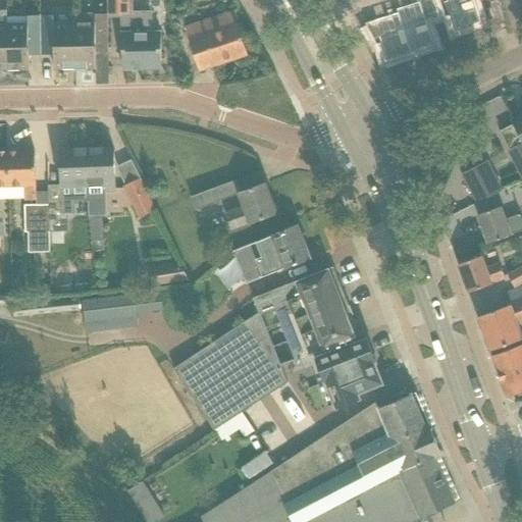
[(107,0),(108,13),(122,14),(122,12),(129,12),(128,0),(107,0)]
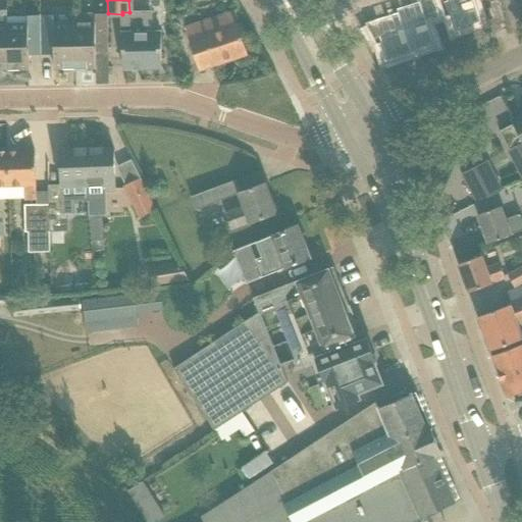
[(414,0),(417,7),(398,14),(410,53),(433,45),(425,20),(436,16),(430,0),(414,0)]
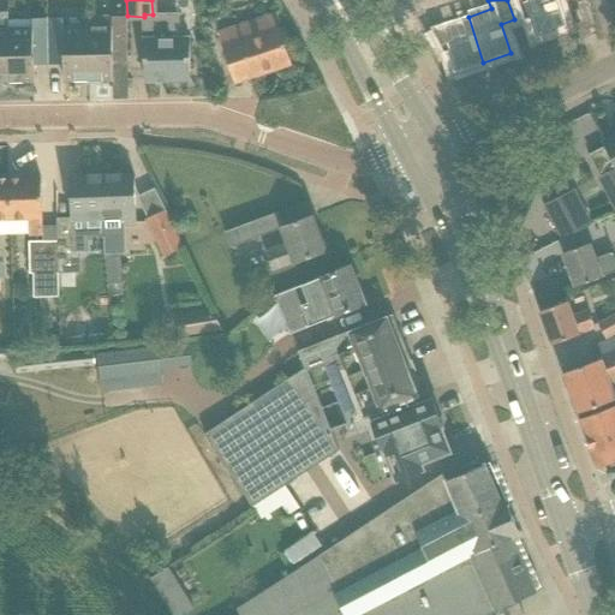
[(523,0),(524,3),(521,4),(526,21),(530,19),(536,39),(566,28),(555,0),(523,0)]
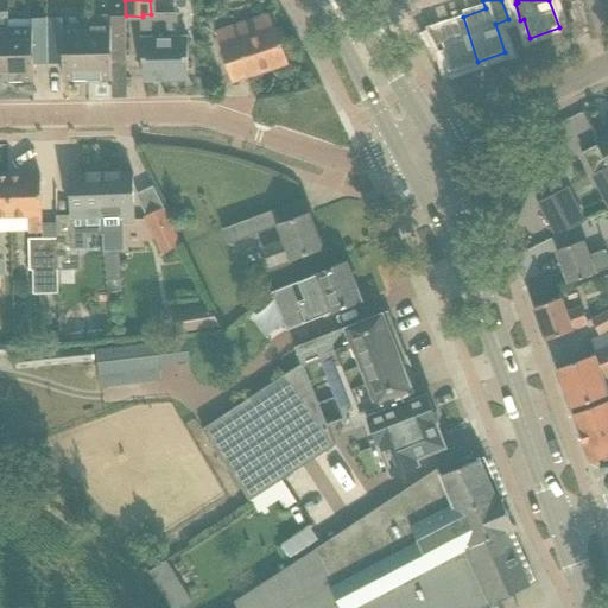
[(0,82),(10,82),(8,19),(7,19),(7,12),(0,12),(0,82)]
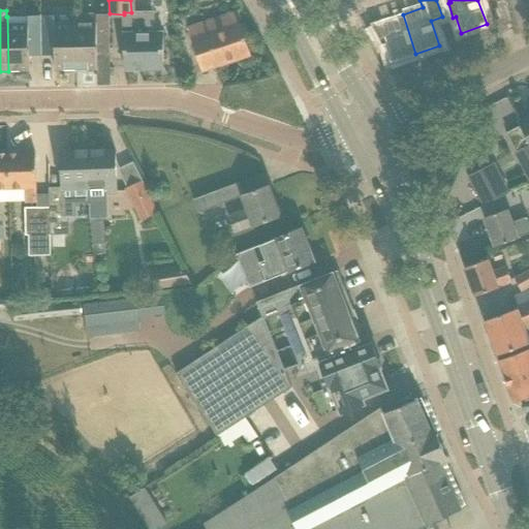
[(152,33),(152,12),(131,12),(124,12),(124,14),(124,33),(124,70),(163,70),(163,33),(152,33)]
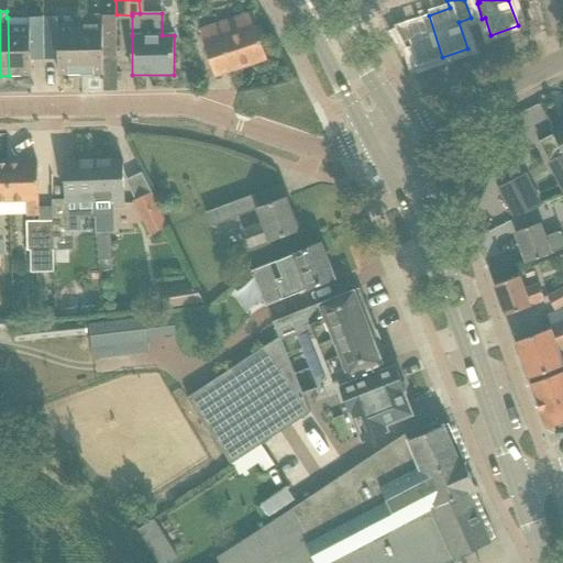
[(199,30),(216,77),(267,59),(255,25),(254,25),(250,13),(199,30)]
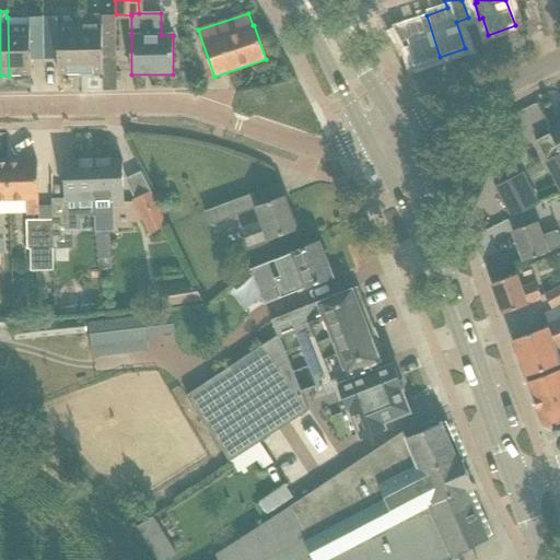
[(427,14),(389,26),(401,46),(407,44),(413,66),(440,57),(427,15),(427,14)]
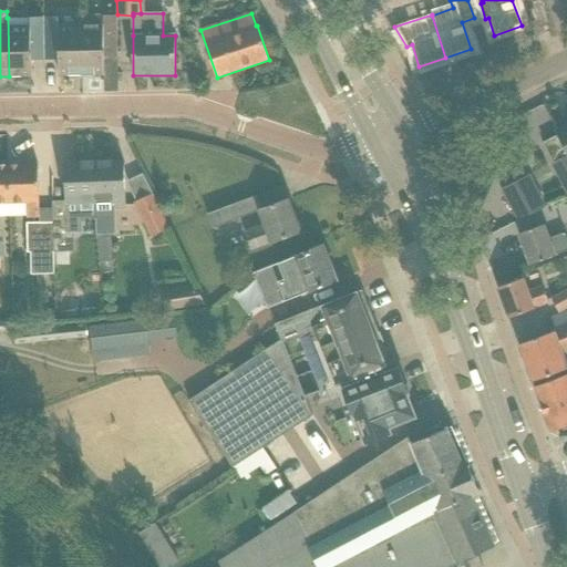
[(103,24),(81,26),(82,75),(104,74),(104,71),(116,71),(116,74),(117,74),(117,52),(117,16),(103,16),(103,24)]
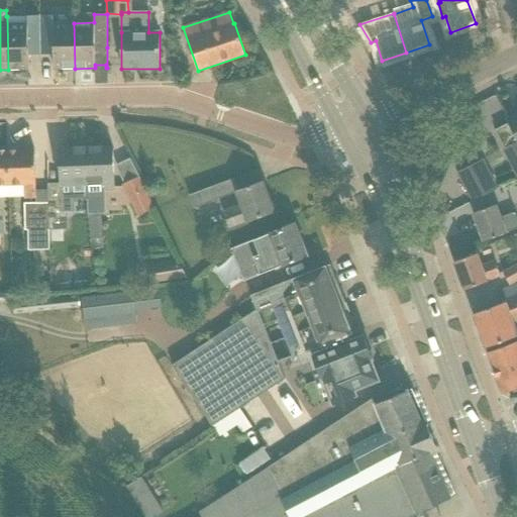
[(39,16),(40,35),(40,55),(54,55),(54,69),(75,69),(74,23),(54,23),(54,15),(39,16)]
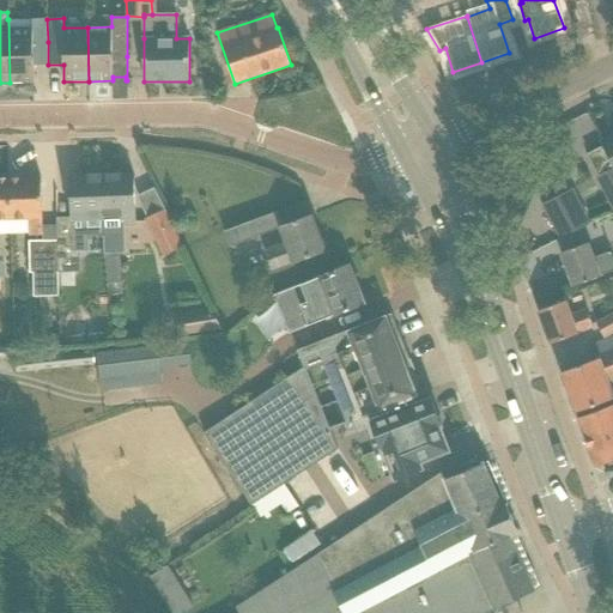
[(48,65),(48,42),(47,19),(8,19),(10,83),(34,83),(32,66),(48,65)]
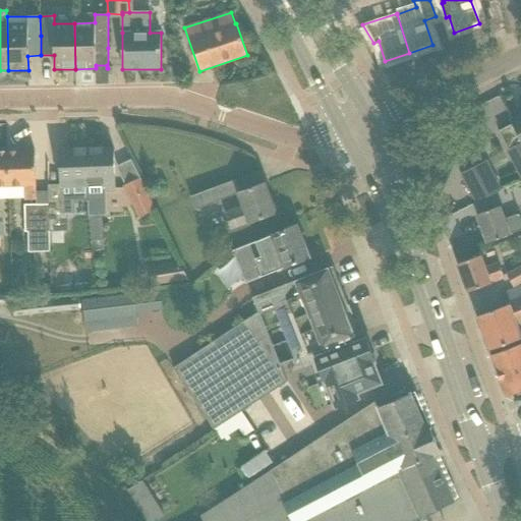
[(520,116),(512,121),(520,138),(520,142),(508,150),(520,176),(520,116)]
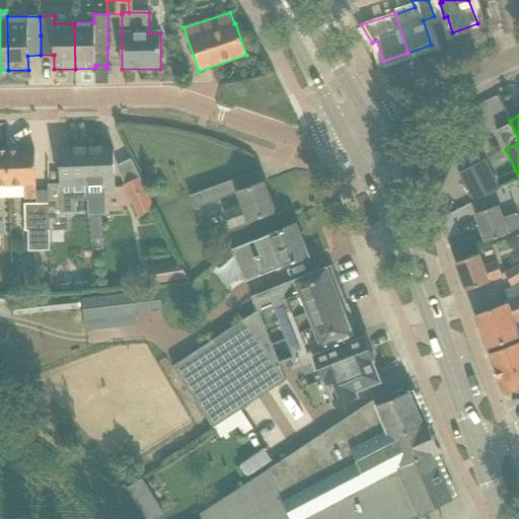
[(86,149),(88,198),(88,199),(88,215),(92,239),(103,239),(101,215),(101,199),(104,199),(104,190),(115,189),(114,148),(86,149)]
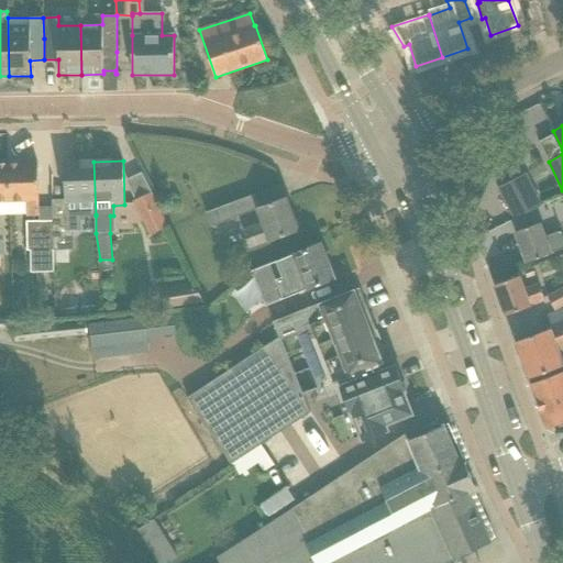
[(66,221),(53,221),(54,250),(75,250),(75,231),(80,231),(79,214),(96,214),(94,162),(65,162),(66,200),(66,221)]
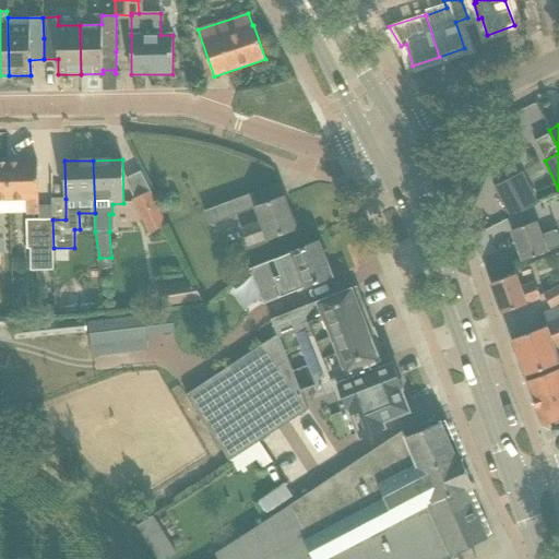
[(9,163),(10,200),(26,199),(26,214),(39,214),(37,162),(9,163)]
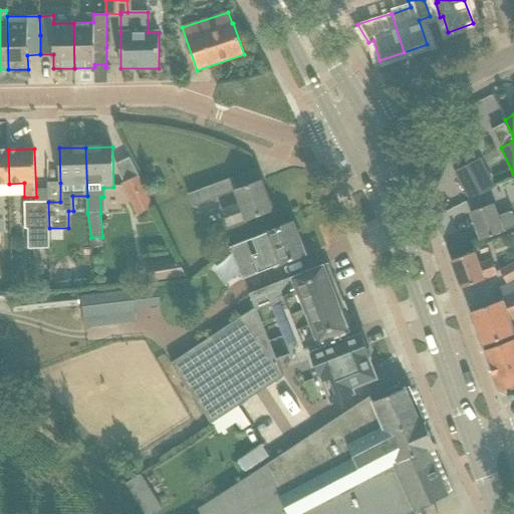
[(0,183),(9,184),(8,150),(0,150),(0,183)]
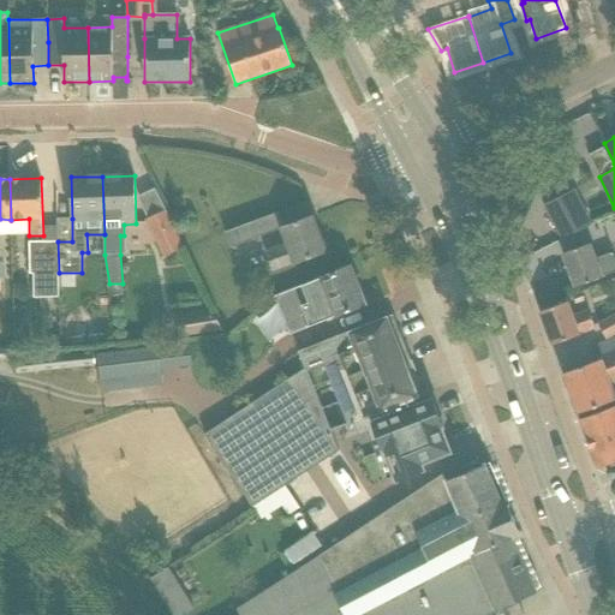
[(572,191),(545,206),(563,239),(591,225),(573,192),(573,191),(572,191)]
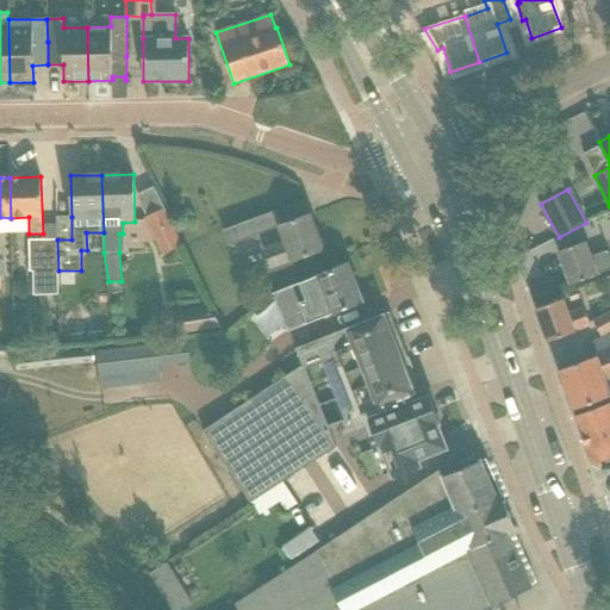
[(182,246),(163,209),(143,218),(161,255),(182,246)]
